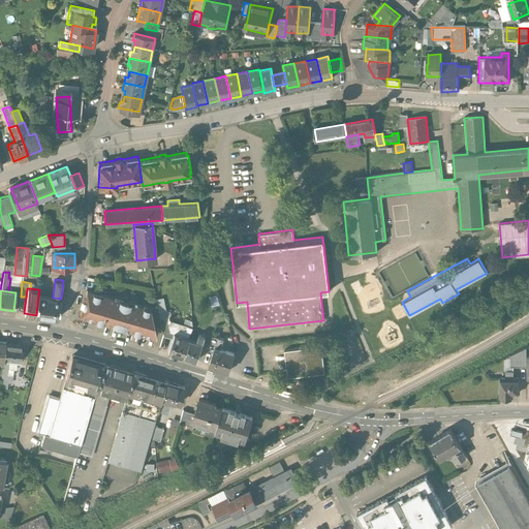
[(80,315),(116,325),(124,302),(87,290),(80,315)]
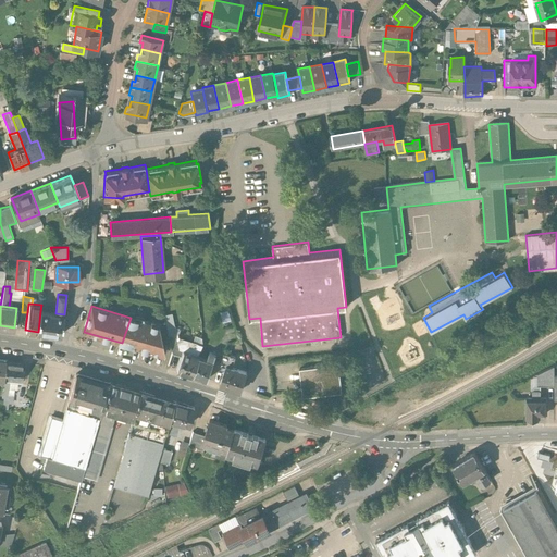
[(56,313),(40,311),(38,332),(61,334),(64,314),(56,313)]
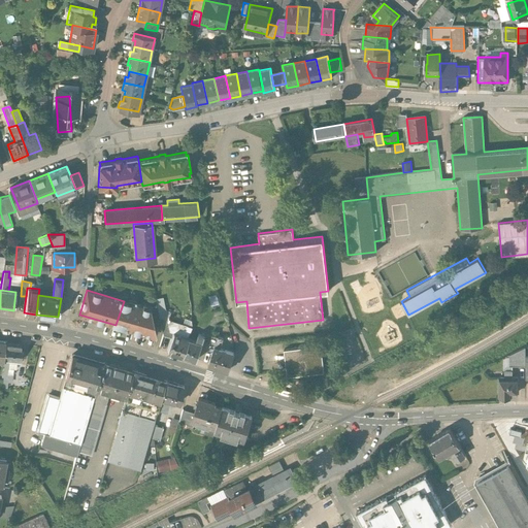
[(163,335),(173,338),(175,332),(189,336),(192,326),(168,318),(170,311),(165,309),(163,297),(155,298),(157,306),(161,324),(163,335)]
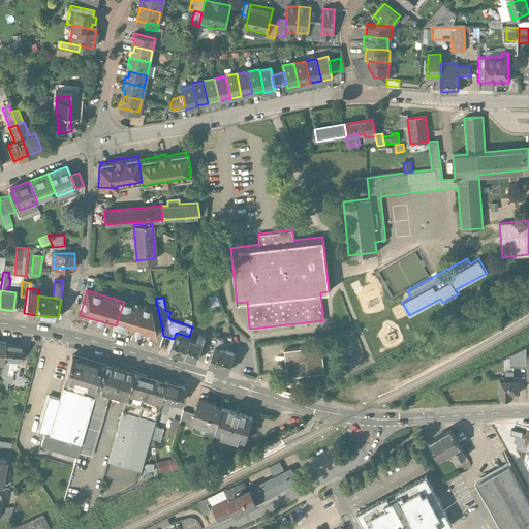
[(149,308),(124,302),(116,325),(155,337),(155,335),(153,325),(161,324),(157,307),(149,308)]
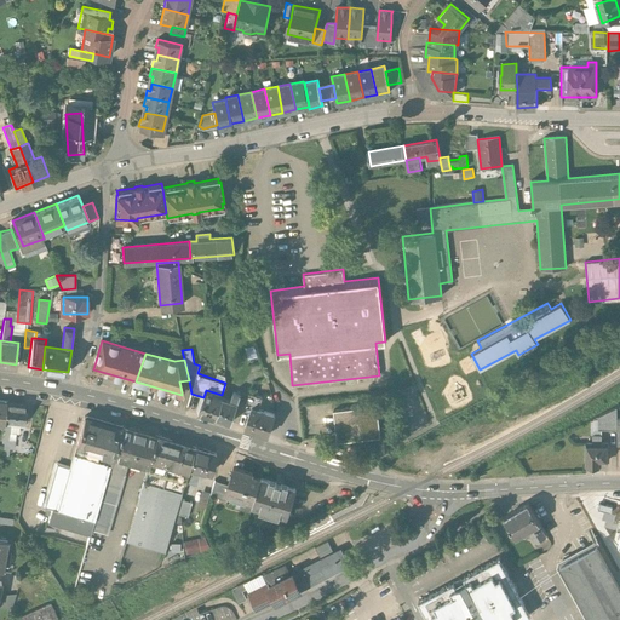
[(465,374),(477,368),(470,354),(459,360),(465,374)]
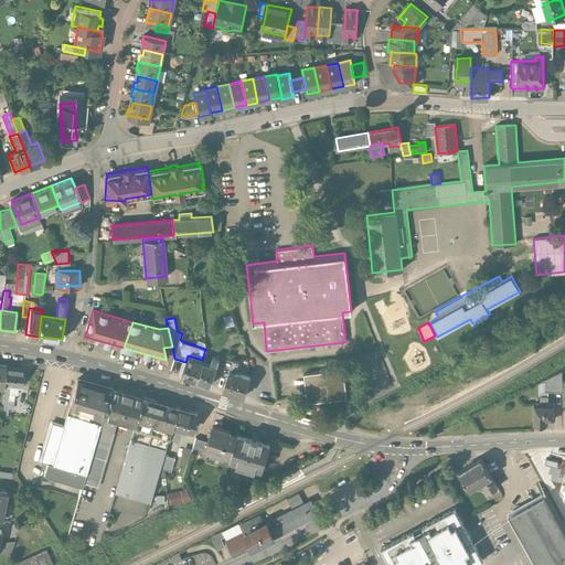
[(408,366),(428,359),(422,341),(402,349),(408,366)]
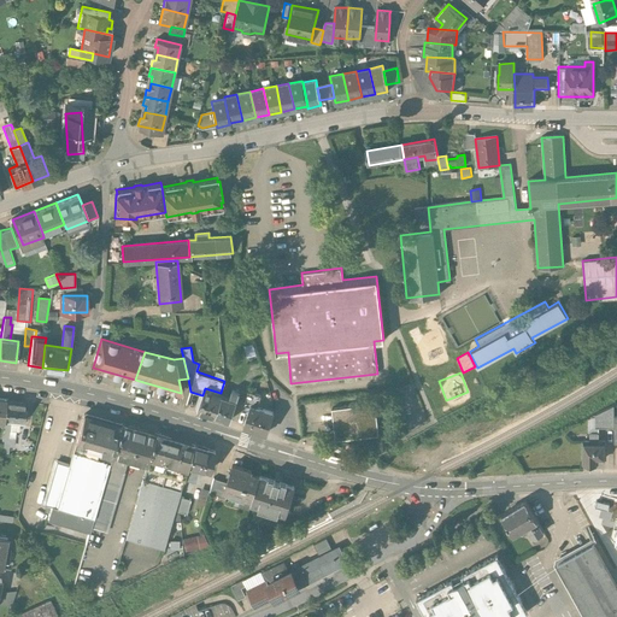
[(198,407),(213,412),(221,393),(205,388),(203,395),(198,407)]
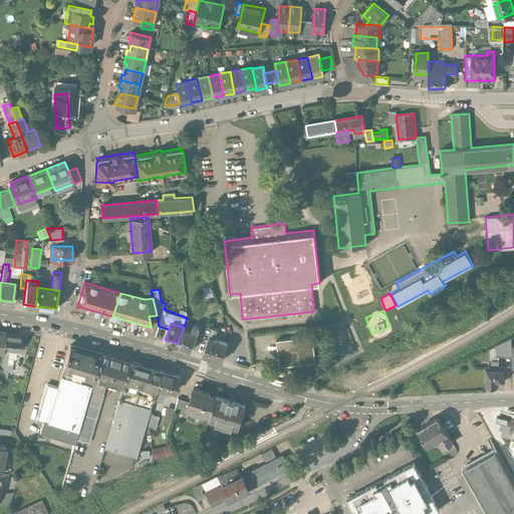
[(192,330),(184,327),(178,343),(191,348),(199,326),(194,324),(192,330)]
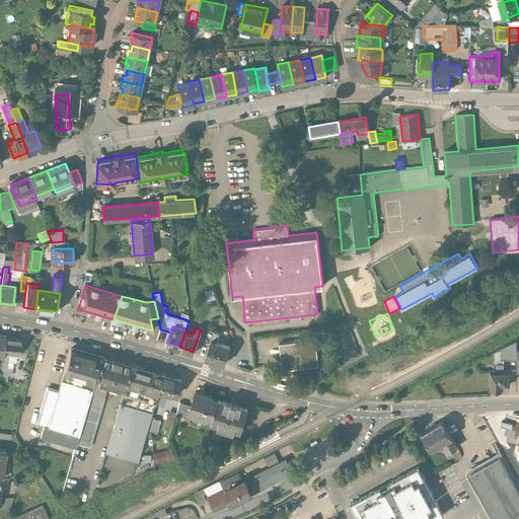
[(21,339),(5,338),(3,352),(20,354),(21,339)]
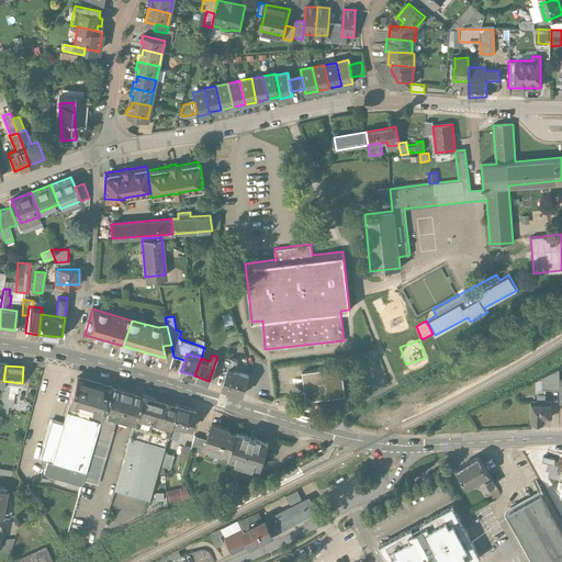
[(343,367),(303,371),(306,400),(346,395),(343,367)]
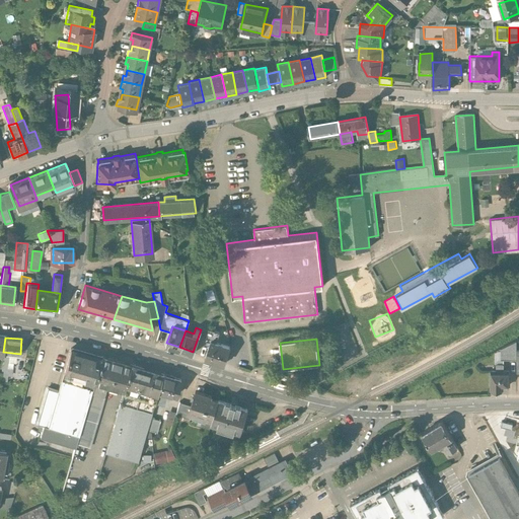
[(211,341),(206,357),(225,362),(230,346),(211,341)]
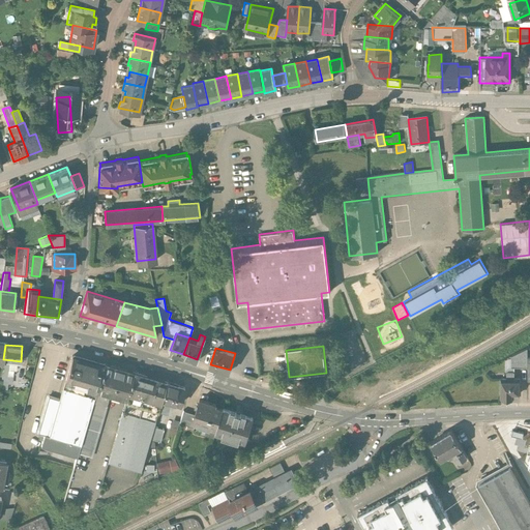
[(71,357),(64,381),(59,400),(49,396),(38,433),(45,435),(41,446),(77,458),(78,453),(93,403),(96,390),(104,365),(71,357)]
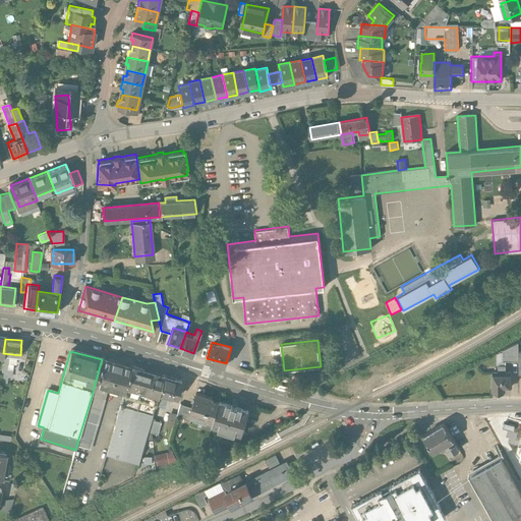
[(124,393),(131,368),(102,359),(95,384),(92,396),(105,400),(108,388),(124,393)]
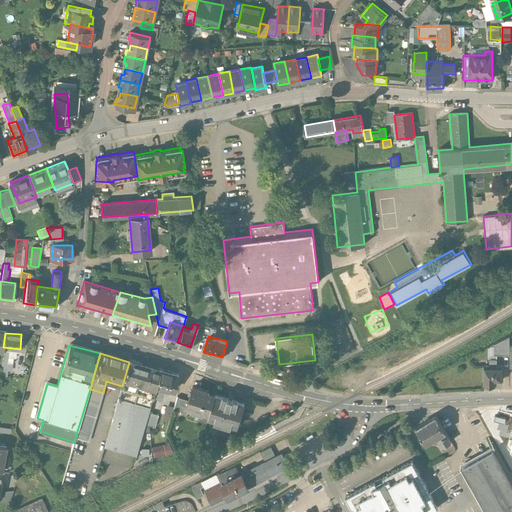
[(497,359),(489,359),(489,366),(484,366),(484,384),(495,384),(495,380),(502,380),(502,366),(497,366),(497,359)]
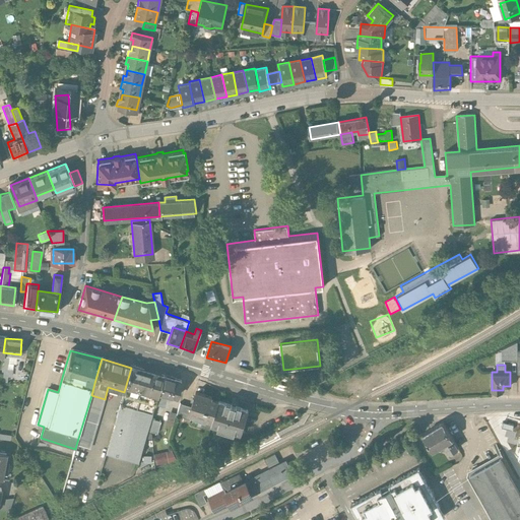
[(132,366),(131,368),(124,392),(107,453),(136,461),(145,430),(149,417),(163,375),(132,366)]
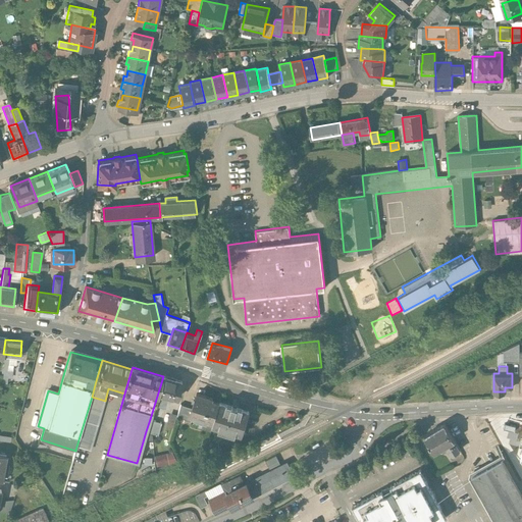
[(181,382),(163,376),(155,402),(164,405),(166,395),(177,398),(181,382)]
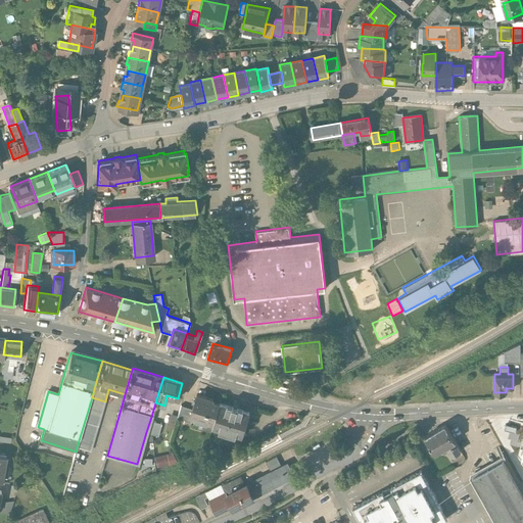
[(193,417),(214,423),(220,403),(214,401),(214,399),(197,394),(193,408),(191,416),(193,417)]
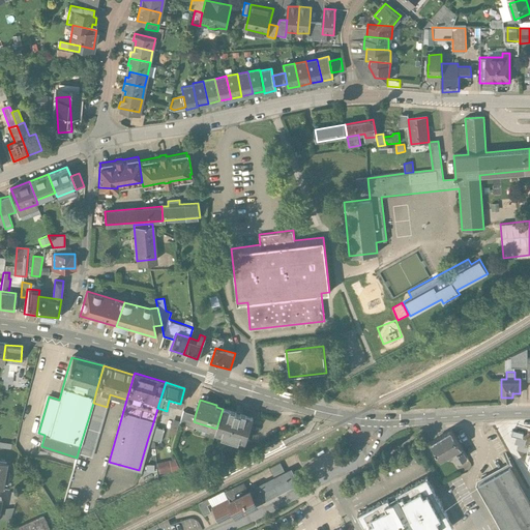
[(91,457),(107,407),(93,403),(78,453),(91,457)]
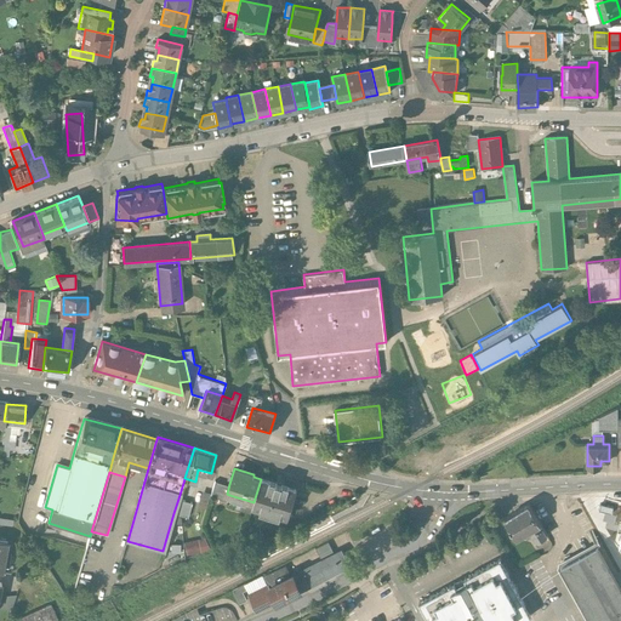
[(269,482),(261,479),(254,502),(252,507),(288,518),(297,489),(289,486),(290,484),(271,478),(269,482)]
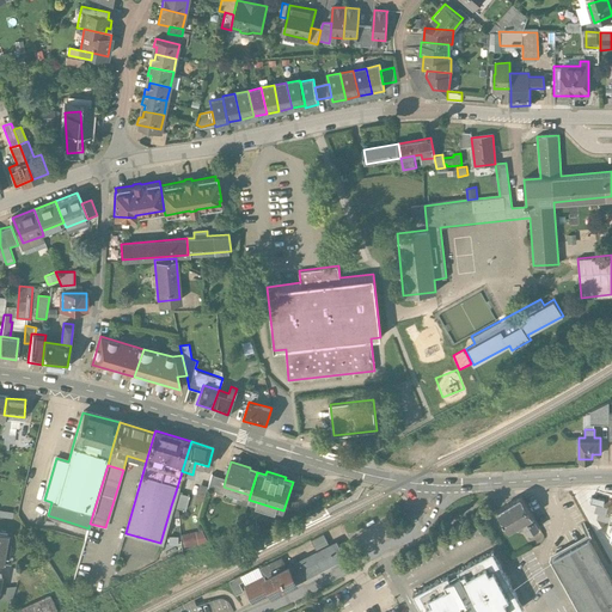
[(226,488),(224,487),(226,477),(212,473),(207,489),(224,494),(226,488)]
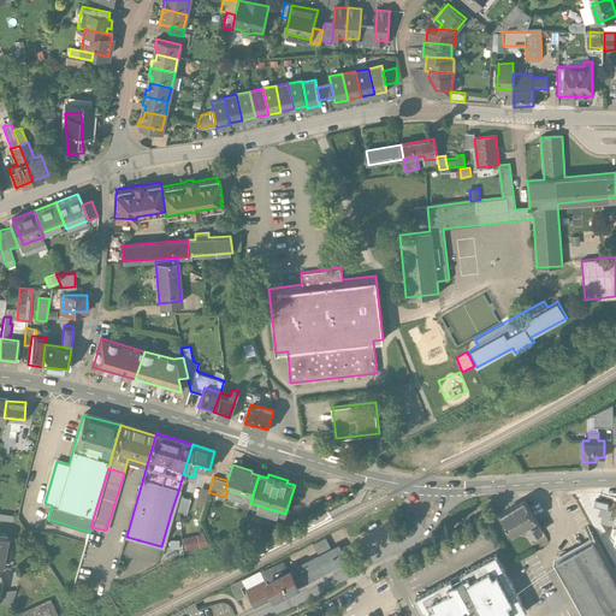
[(190,498),(177,495),(172,509),(185,513),(190,498)]
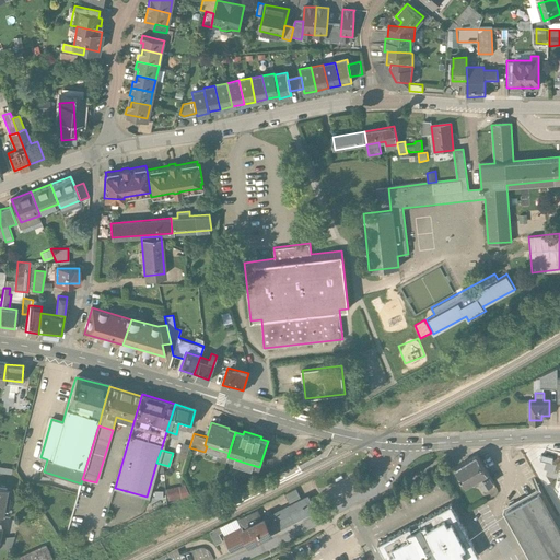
[(477,454),(455,467),(466,485),(471,480),(475,486),(479,482),(483,489),(493,482),(477,454)]
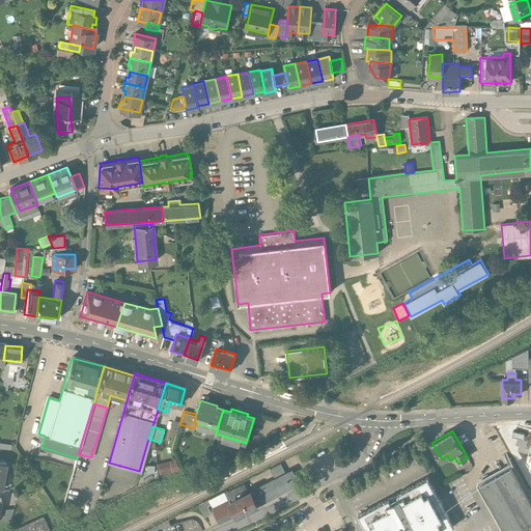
[(174,459),(158,464),(160,474),(172,472),(178,468),(174,459)]
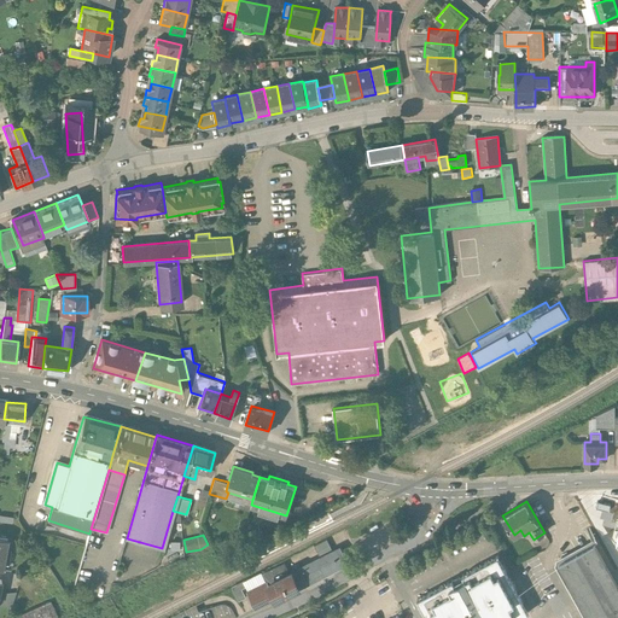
[(250,590),(248,592),(255,607),(273,598),(274,599),(275,598),(277,598),(299,587),(298,586),(348,561),(340,548),(333,552),(327,538),(314,544),(320,558),(292,572),(291,571),(290,572),(285,564),(264,575),(262,571),(245,579),(250,590)]
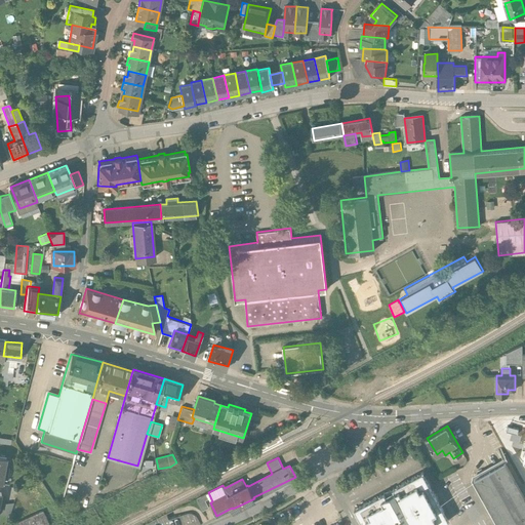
[(524,498),(505,461),(474,479),(499,524),(514,524),(515,524),(524,520),(524,498)]
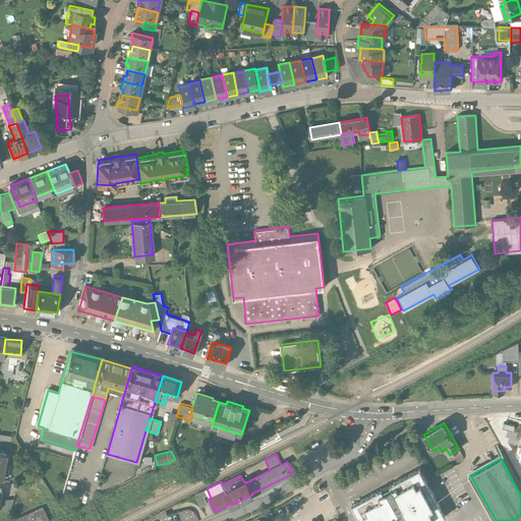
[(382,488),(352,505),(360,520),(437,520),(445,517),(419,469),(390,484),(391,487),(384,491),(382,488)]
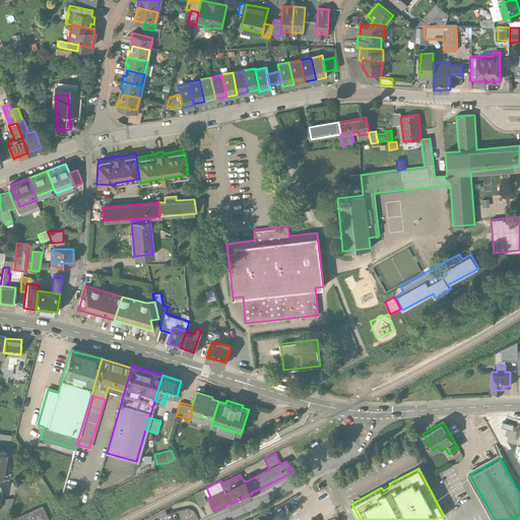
[(11,499),(0,500),(0,507),(9,511),(11,499)]
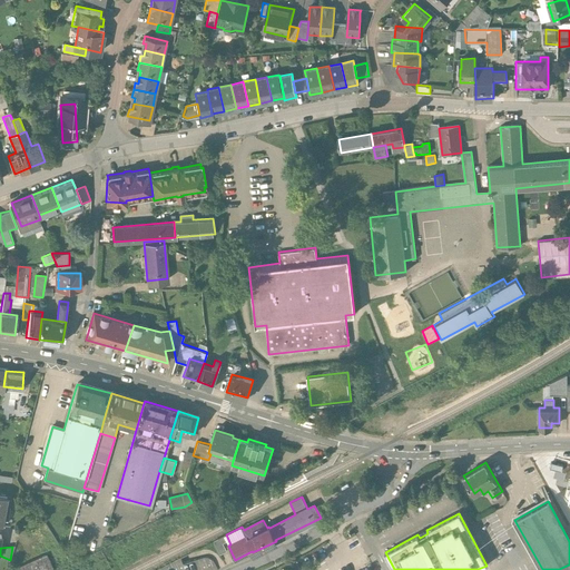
[(45,554),(17,568),(17,569),(48,569),(51,569),(45,554)]
